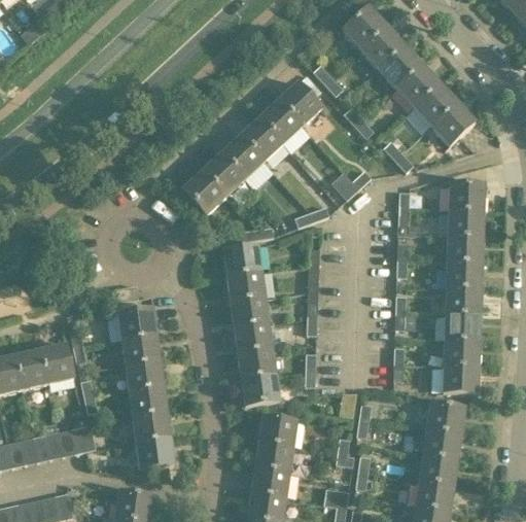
[(501,0),(515,13),(525,2),(525,0),(501,0)]
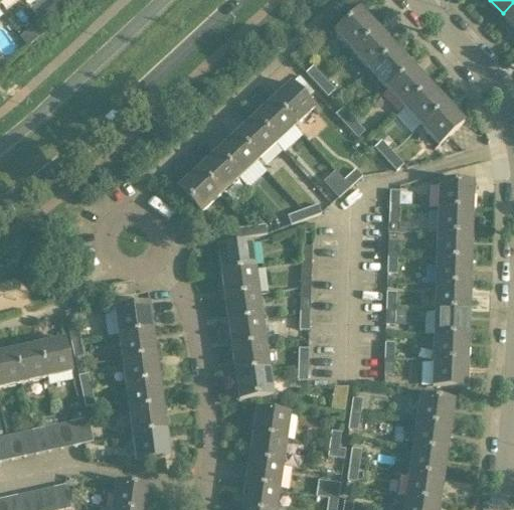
[(513,2),(503,13),(513,25),(513,2)]
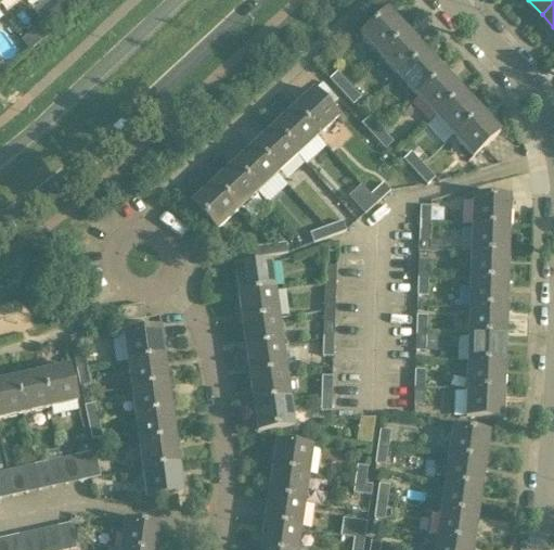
[(360,32),(379,52),(407,28),(387,7),(360,32)]
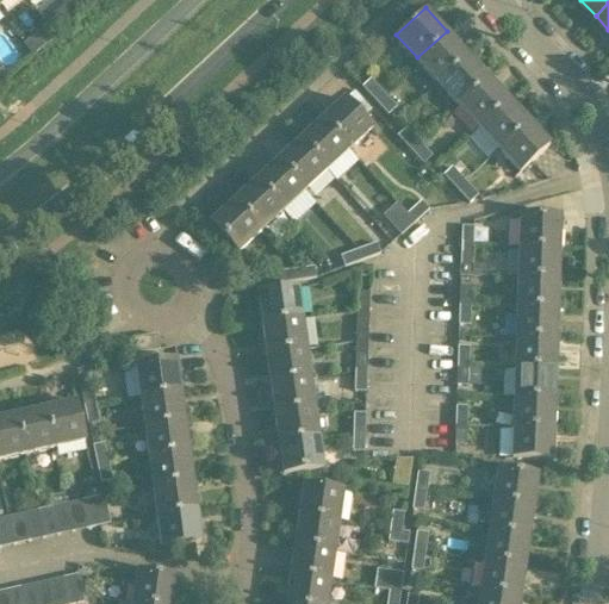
[(53,27),(48,22),(42,26),(50,36),(56,32),(53,27)]
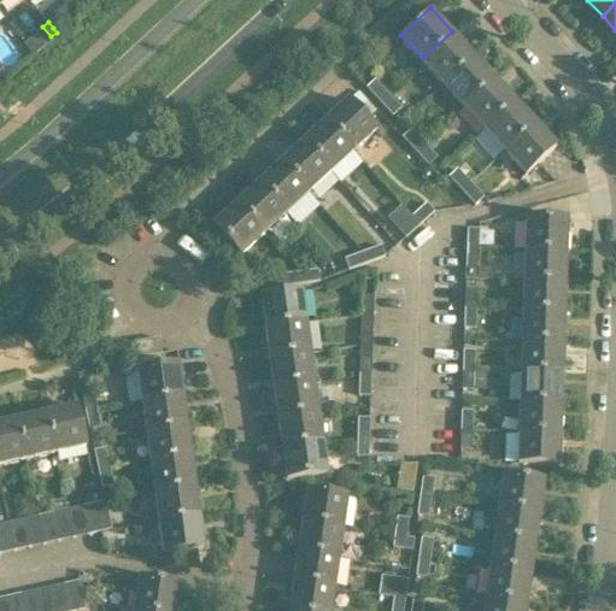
[(473,53),(452,31),(422,58),(443,81),(473,53)]
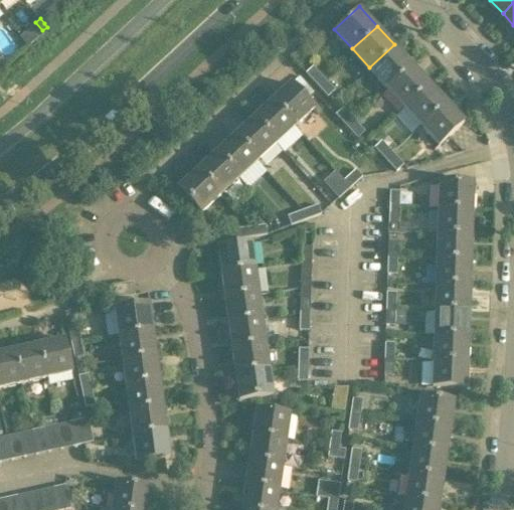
[(394,44),(369,67),(386,87),(411,63),(394,44)]
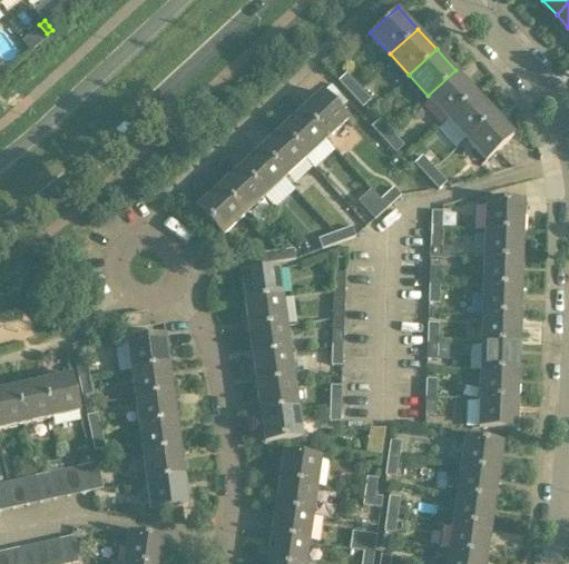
[(339,77),(351,90),(359,83),(346,70),(339,77)]
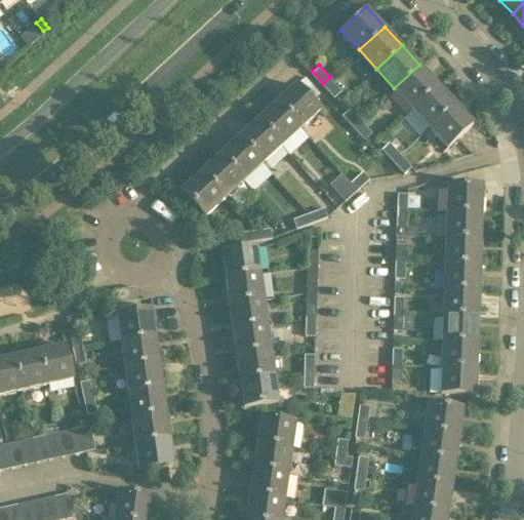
[(437,83),(419,65),(394,88),(412,107),(437,83)]
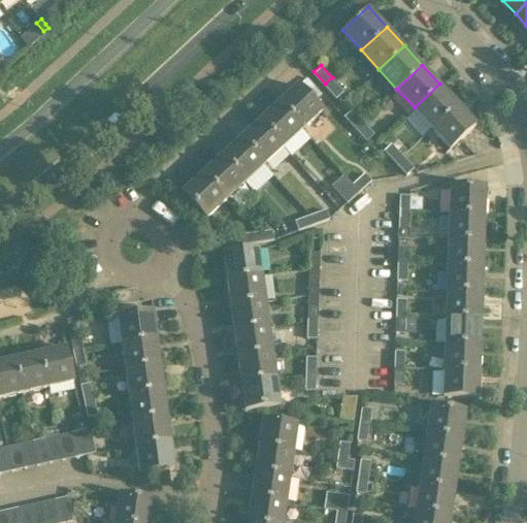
[(325,84),(336,96),(343,90),(332,77),(325,84)]
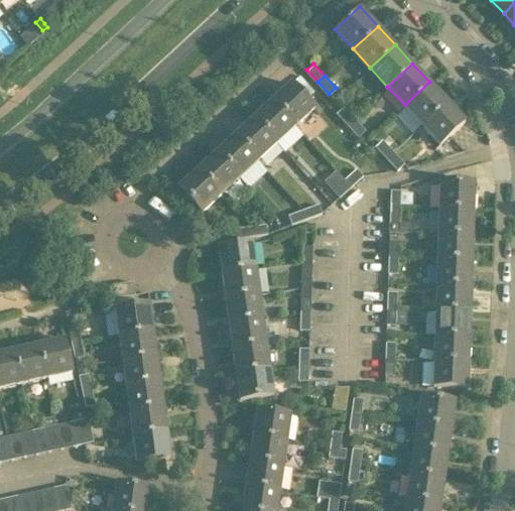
[(272,99),(295,124),(314,106),(291,81),(272,99)]
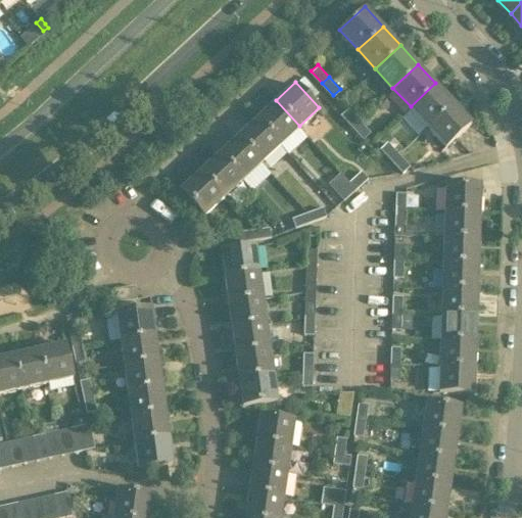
[(435,83),(411,106),(428,126),(453,102),(435,83)]
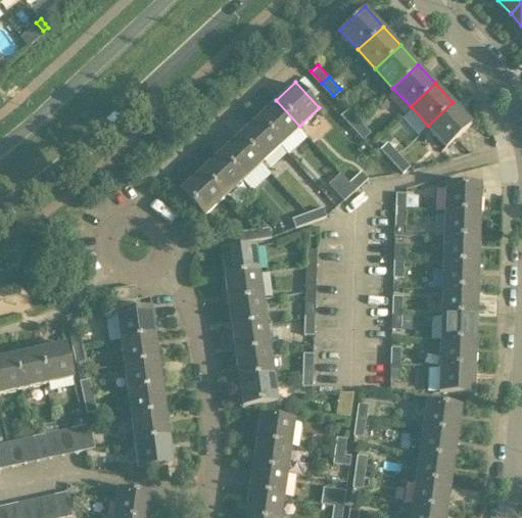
[(276,100),(256,118),(280,143),(299,126),(276,100)]
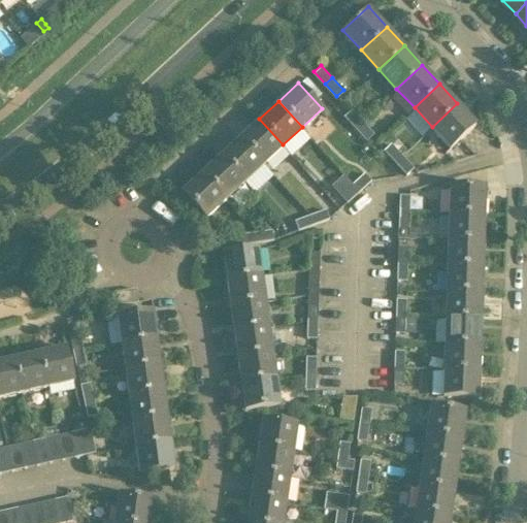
[(475,123),(457,103),(432,127),(450,146),(475,123)]
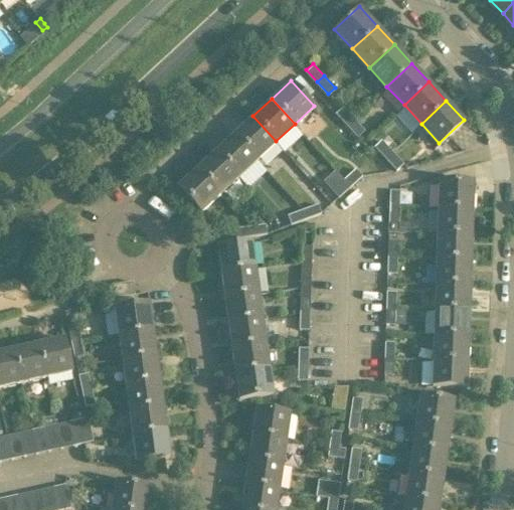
[(335,112),(346,124),(354,117),(343,105),(335,112)]
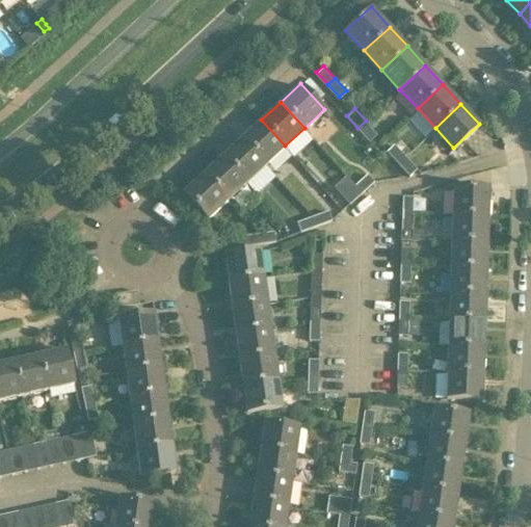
[(242,137),(266,163),(285,146),(261,120),(242,137)]
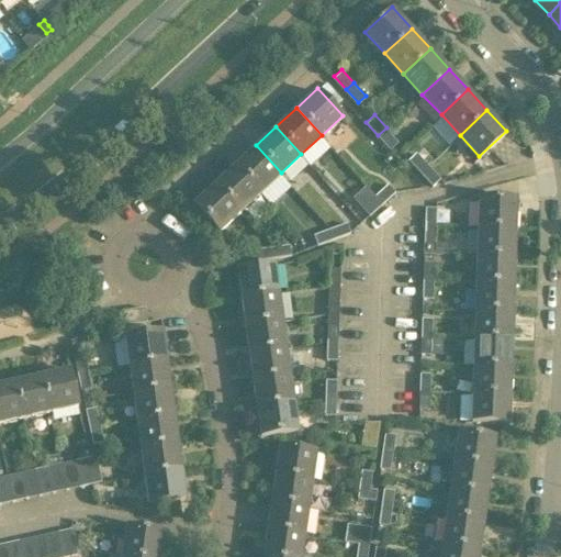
[(391,147),(396,143),(399,141),(386,127),(378,135),(391,147)]
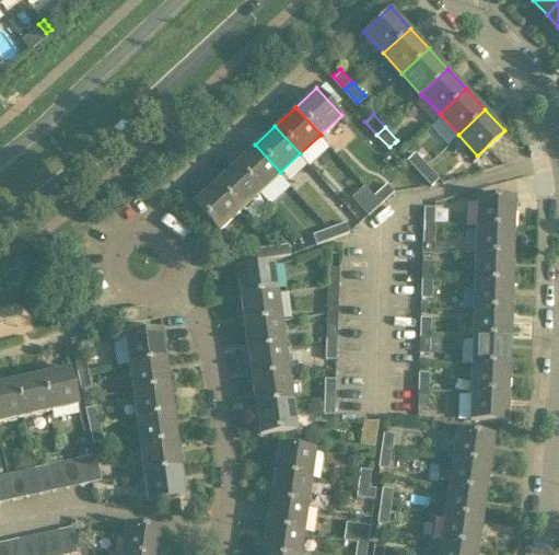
[(234,163),(259,191),(280,172),(255,145),(234,163)]
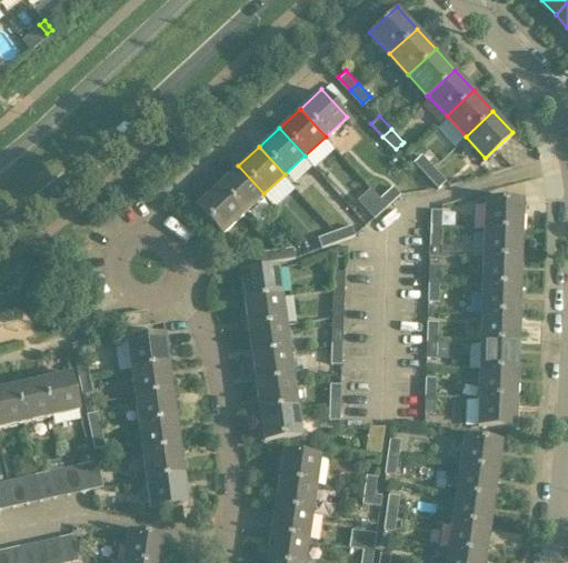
[(414,159),(426,172),(434,166),(421,152),(414,159)]
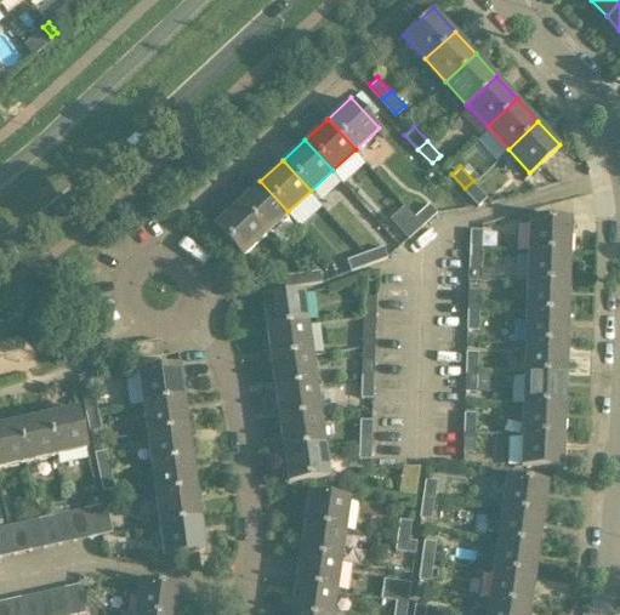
[(237,201),(265,232),(288,211),(260,181),(237,201)]
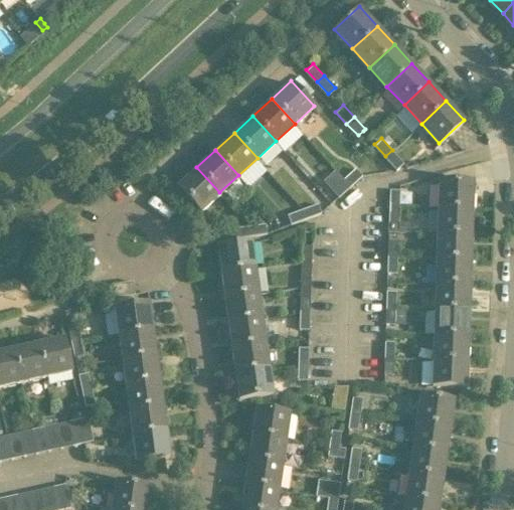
[(396,168),(403,162),(392,150),(385,156),(396,168)]
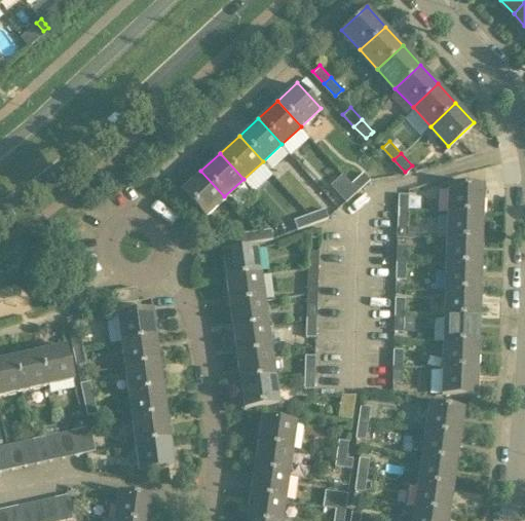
[(363,170),(352,179),(360,187),(370,177),(363,170)]
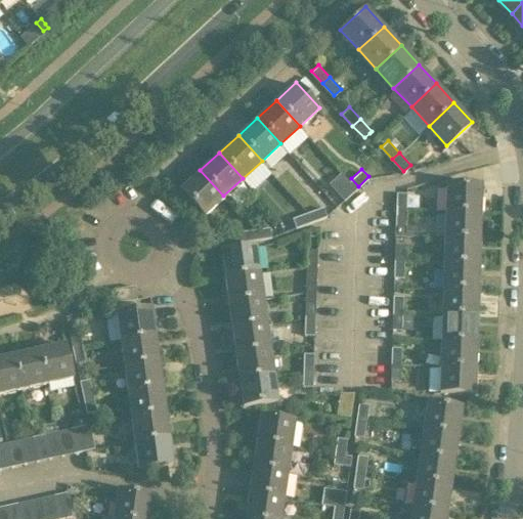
[(223,196),(200,170),(180,188),(204,214),(223,196)]
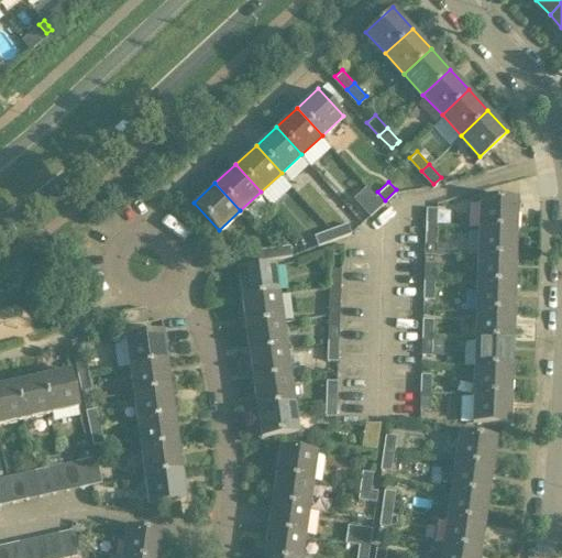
[(370,214),(385,200),(377,192),(363,206),(370,214)]
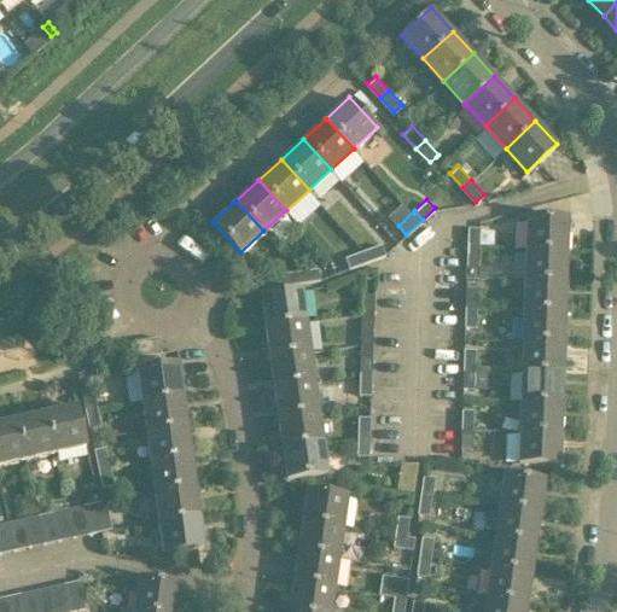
[(528,216),(527,248),(566,249),(568,217),(528,216)]
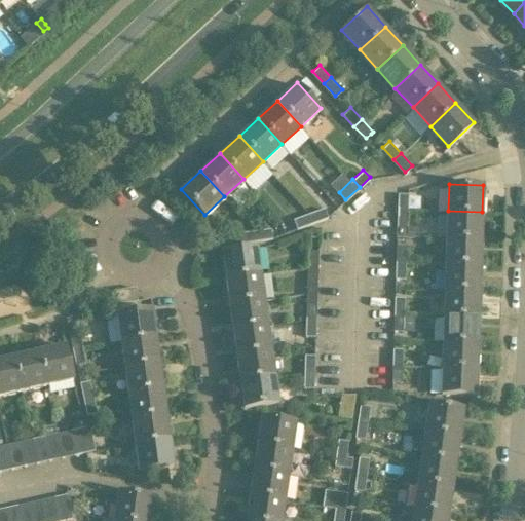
[(408,209),(408,192),(399,191),(398,208),(408,209)]
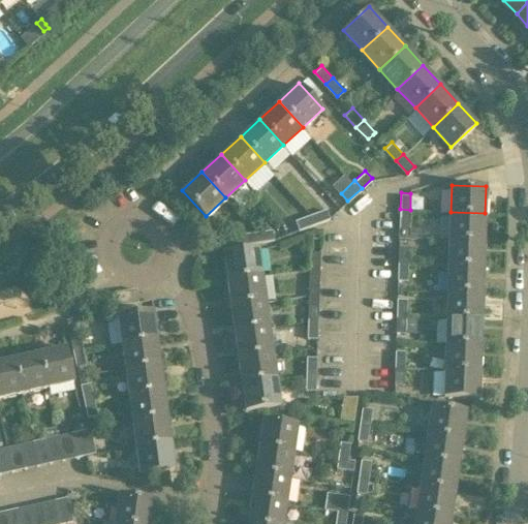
[(322,220),(331,217),(327,207),(311,213),(315,222),(322,220)]
